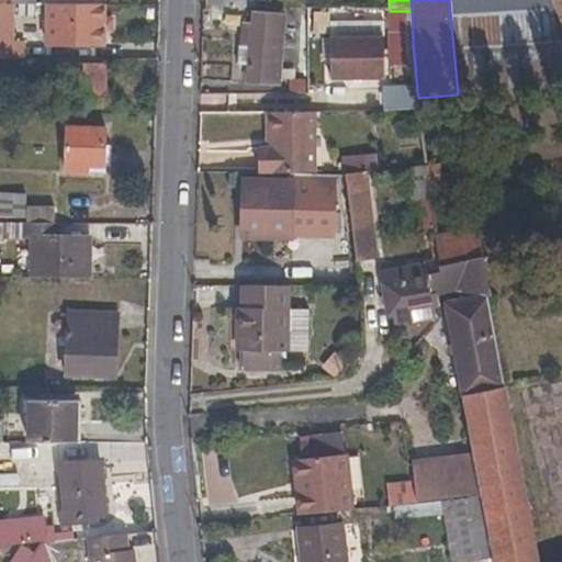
[(561,26),(551,0),(449,0),(458,94),(529,88),(561,76),(561,26)]
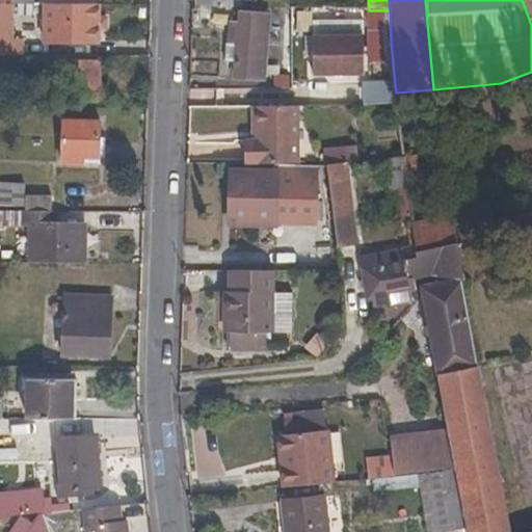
[(531,0),(522,0),(531,25),(531,0)]
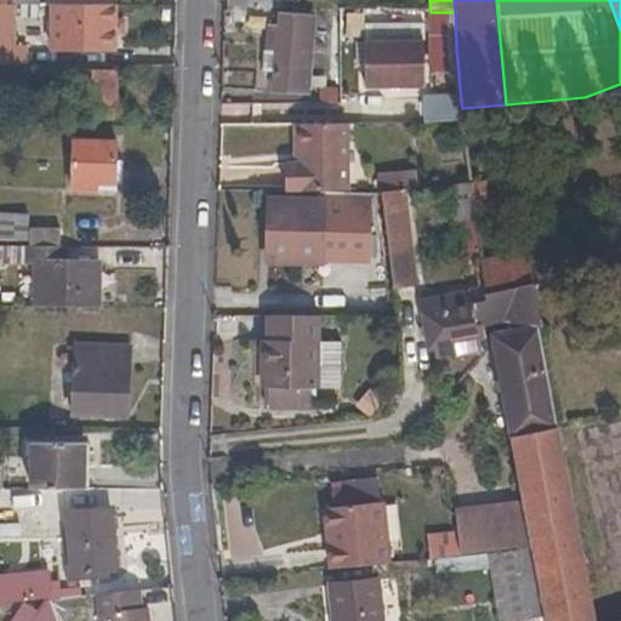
[(10,46),(10,5),(0,5),(0,66),(6,66),(24,66),(27,66),(27,47),(10,46)]
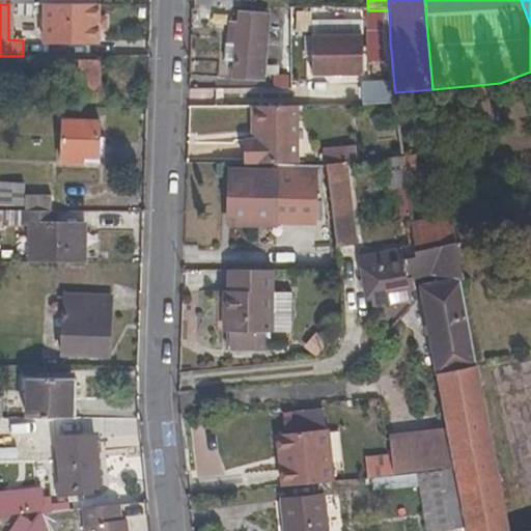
[(45,4),(45,43),(98,43),(99,30),(99,18),(99,4),(45,4)]
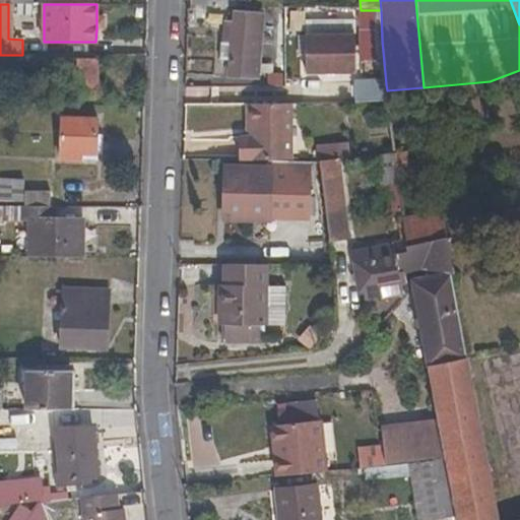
[(260,80),(265,14),(235,11),(233,23),(224,22),(222,42),(232,43),(228,78),(260,80)]
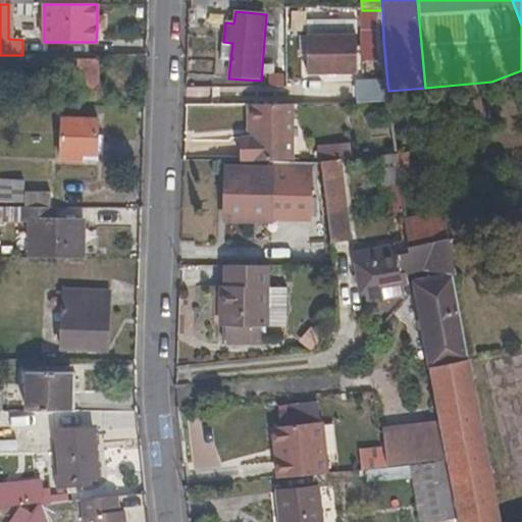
[(307,34),(306,11),(291,12),(292,35),(307,34)]
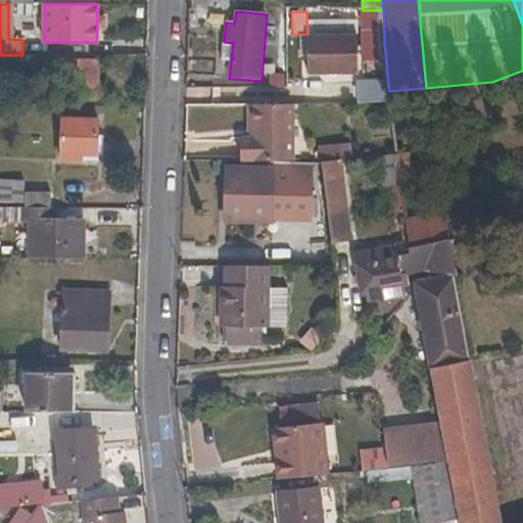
[(355,73),(357,36),(306,36),(306,73),(355,73)]
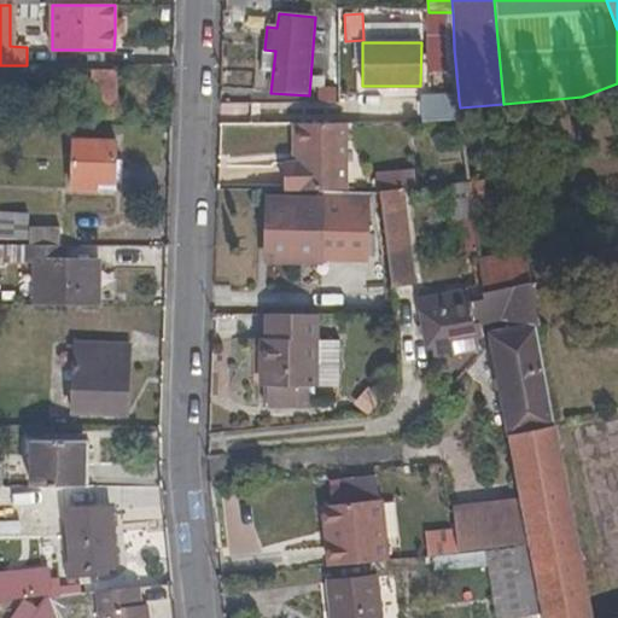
[(116,115),(117,73),(75,71),(74,103),(91,103),(92,114),(116,115)]
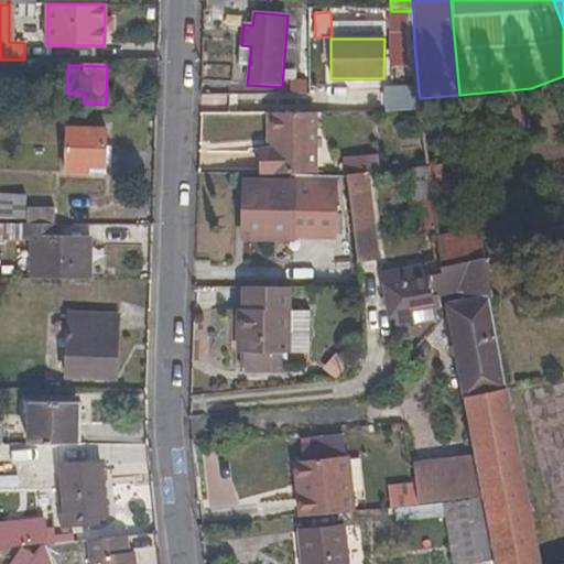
[(419,91),(390,93),(390,111),(421,110),(420,98),(419,91)]
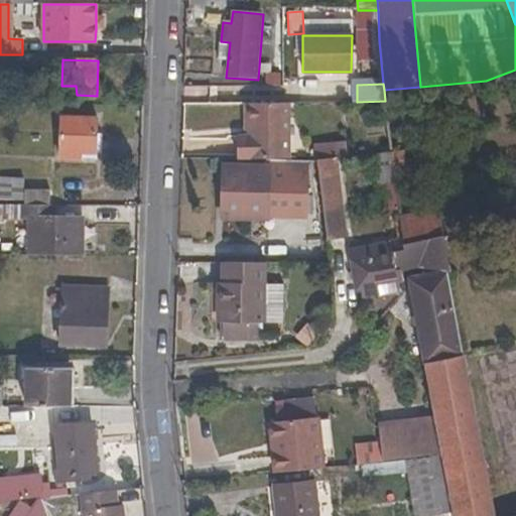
[(61,104),(61,95),(42,95),(42,104),(61,104)]
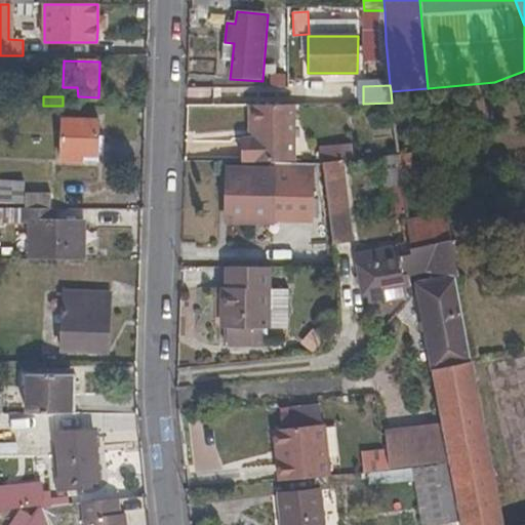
[(300,104),(258,105),(258,140),(249,140),(249,163),(299,164),(300,104)]
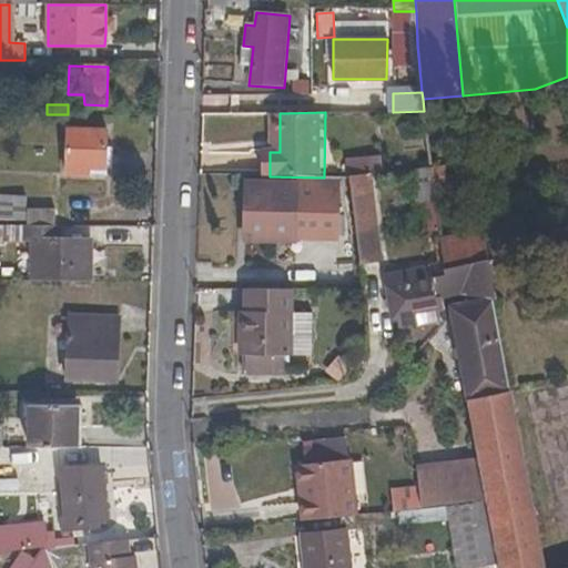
[(107,148),(107,131),(68,130),(68,175),(114,175),(114,148),(107,148)]
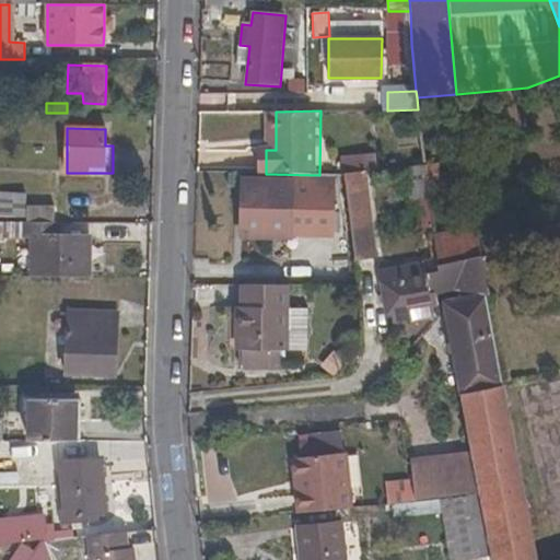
[(377,172),(375,156),(346,159),(347,175),(366,173),(377,172)]
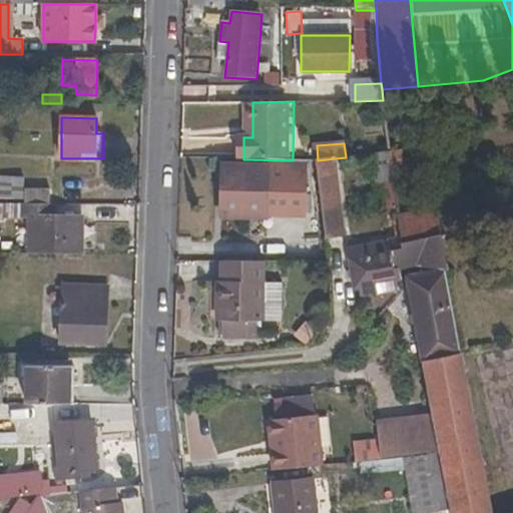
[(392,173),(393,182),(402,181),(401,169),(406,168),(403,149),(390,151),(390,152),(392,173)]
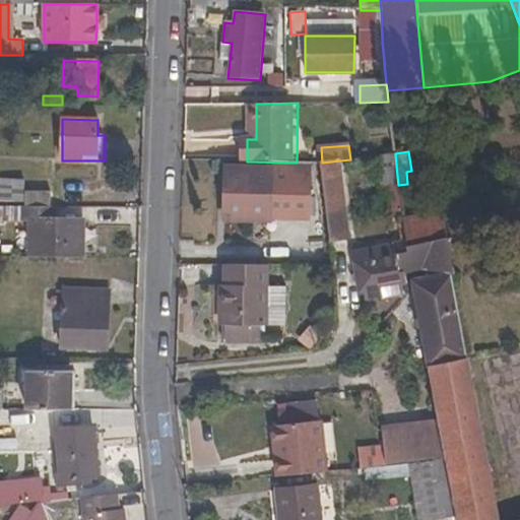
[(380,178),(397,176),(395,154),(377,156),(380,178)]
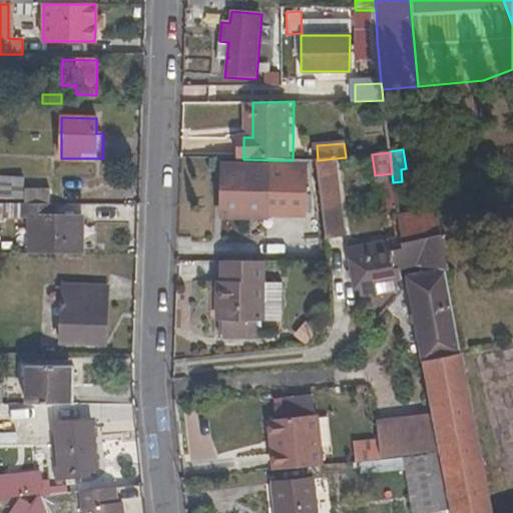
[(318,160),(315,160),(326,239),(346,236),(336,158),(318,160)]
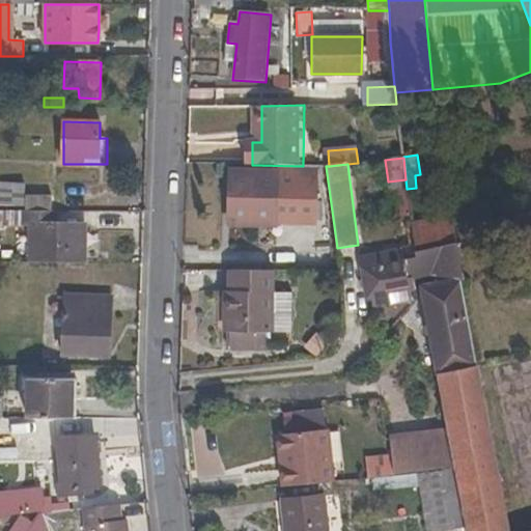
[(230,224),(276,225),(276,173),(231,172),(230,224)]
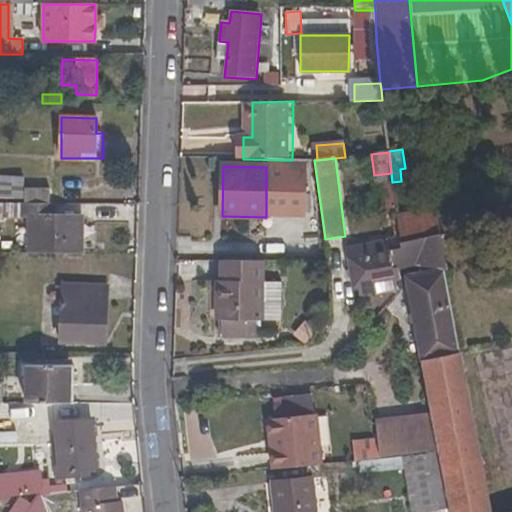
[(25,188),(25,176),(0,175),(0,198),(25,199),(25,188)]
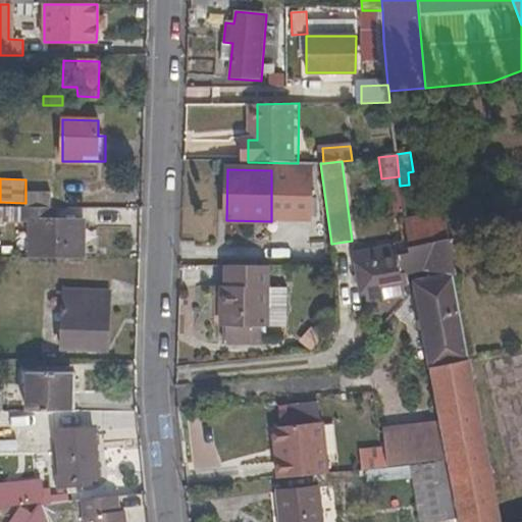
[(25,208),(52,208),(52,193),(25,192),(25,203),(25,208)]
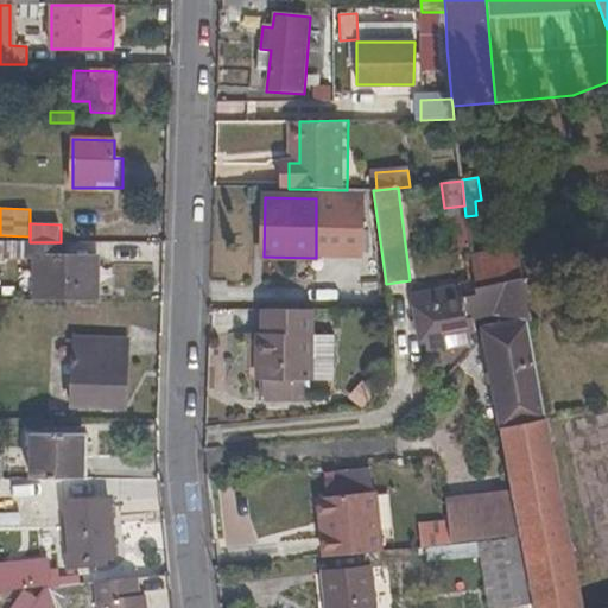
[(99,259),(73,258),(73,242),(61,242),(30,242),(0,241),(0,258),(33,259),(33,303),(99,303),(99,259)]
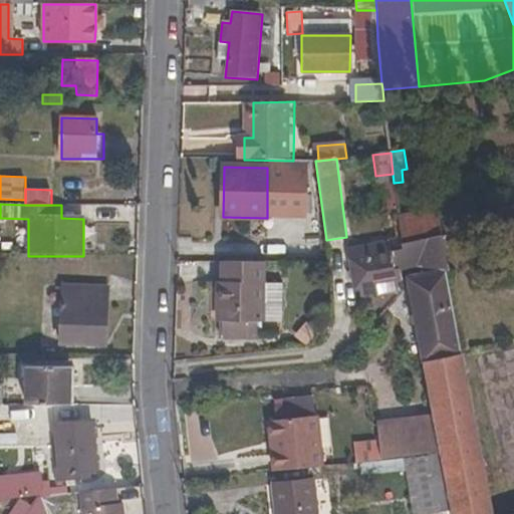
[(443,236),(437,208),(399,215),(403,243),(443,236)]
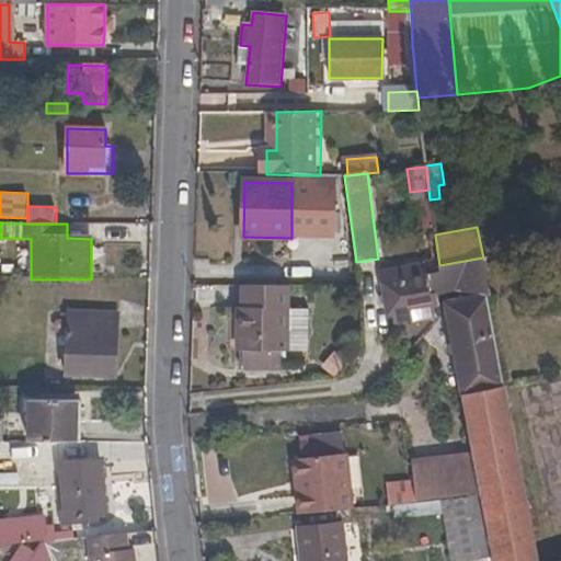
[(483,258),(439,265),(441,272),(442,283),(444,304),(485,295),(490,294),(483,258)]
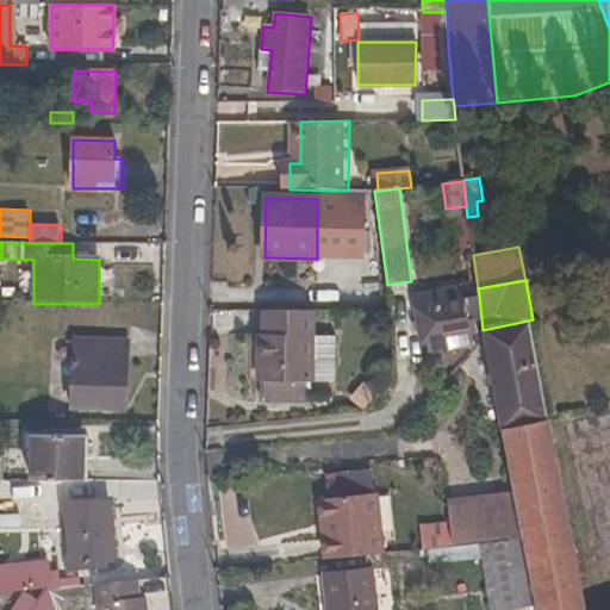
[(480,307),(479,296),(437,304),(435,290),(412,294),(421,346),(427,344),(428,355),(450,350),(453,361),(472,340),(470,318),(480,307)]
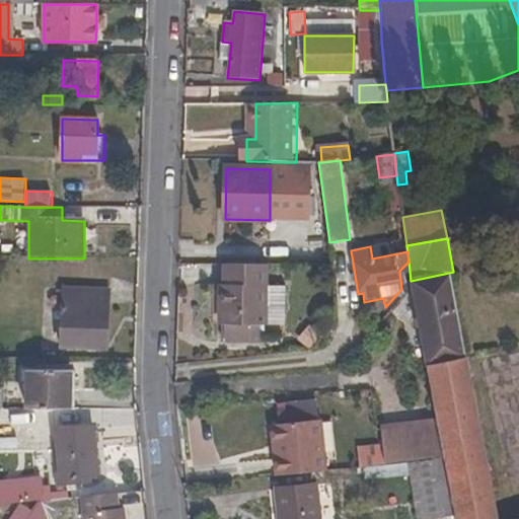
[(269,265),(224,265),(224,286),(220,286),(219,324),(224,325),(223,343),(260,343),(261,325),(286,325),(287,286),(269,286),(269,265)]
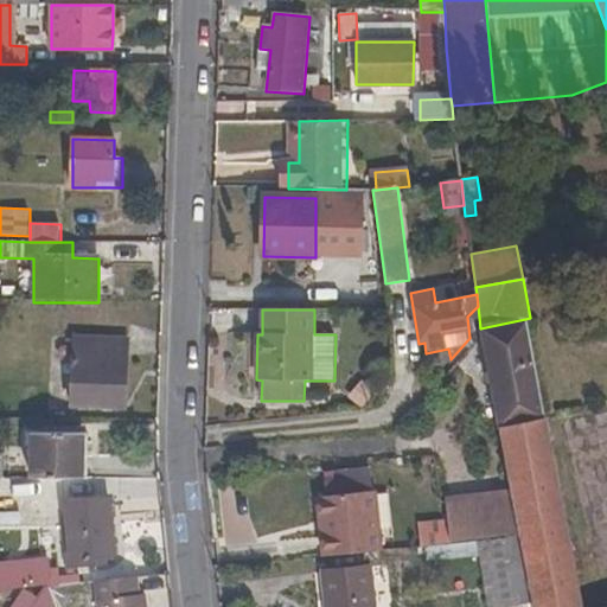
[(480,336),(498,427),(500,427),(544,420),(525,319),(480,328),(480,336)]
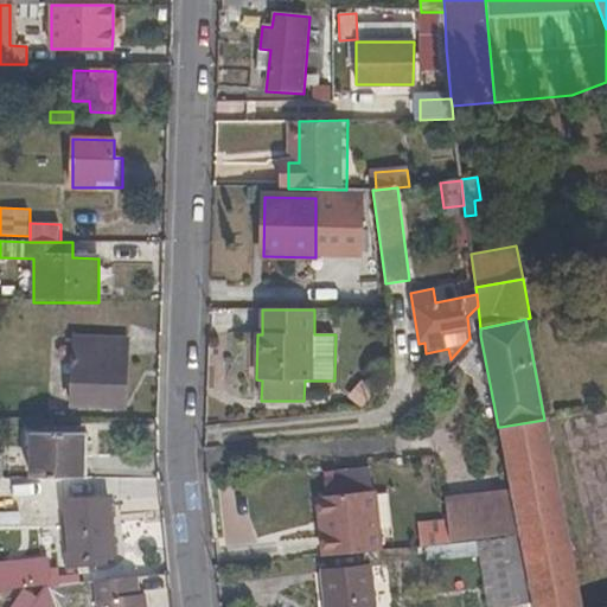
[(127,410),(129,339),(76,337),(72,408),(127,410)]
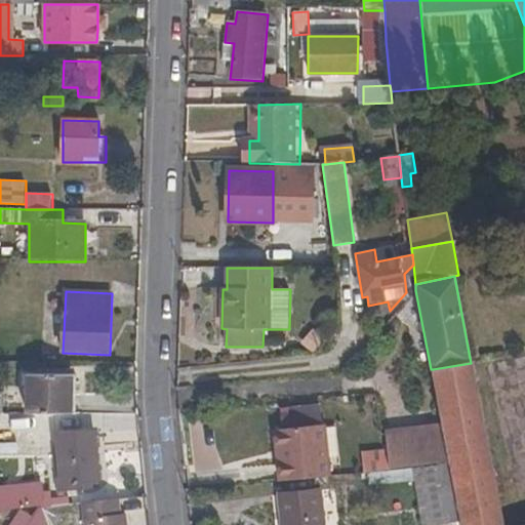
[(463,522),(463,524),(524,524),(522,524),(502,524),(474,362),(471,363),(433,369),(445,431),(452,465),(463,522)]
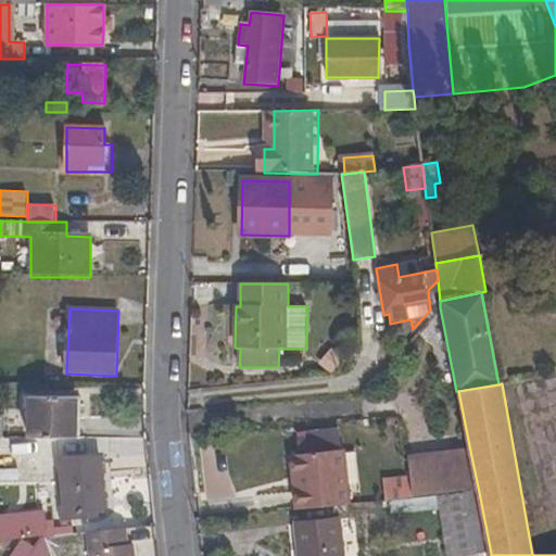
[(76,439),(76,397),(26,396),(26,404),(29,404),(29,439),(76,439)]
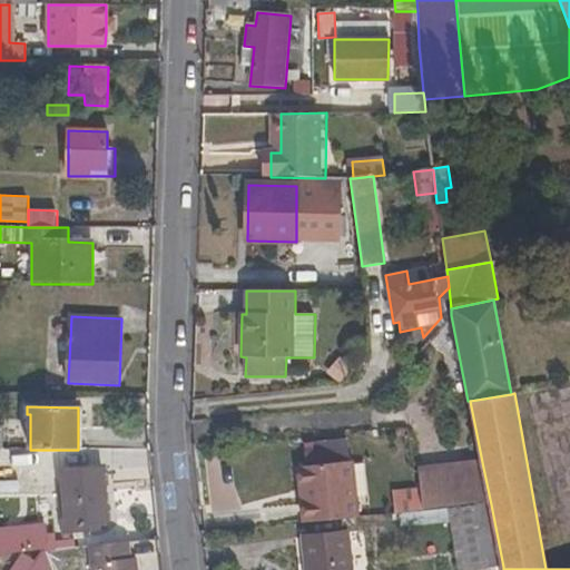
[(303,523),(359,518),(352,462),(302,468),(306,500),(301,501),(303,523)]
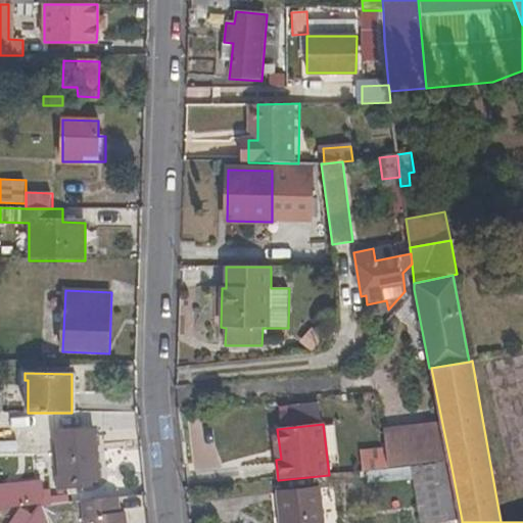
[(443,429),(382,435),(387,469),(412,467),(450,463),(443,429)]
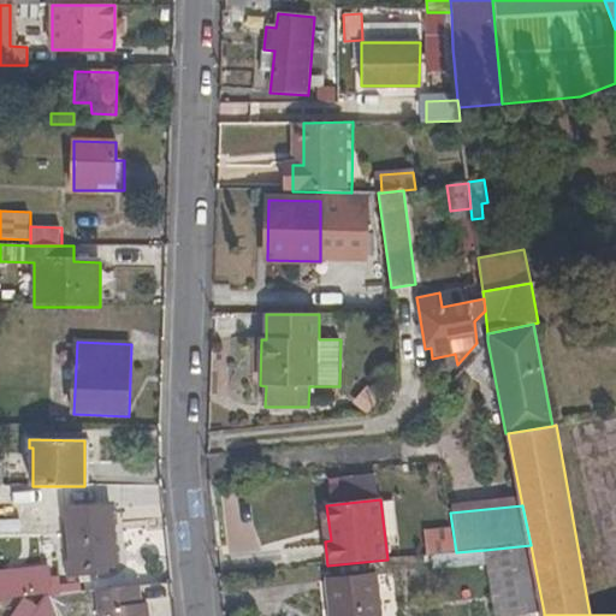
[(118,564),(112,507),(66,511),(73,574),(82,573),(82,567),(118,564)]
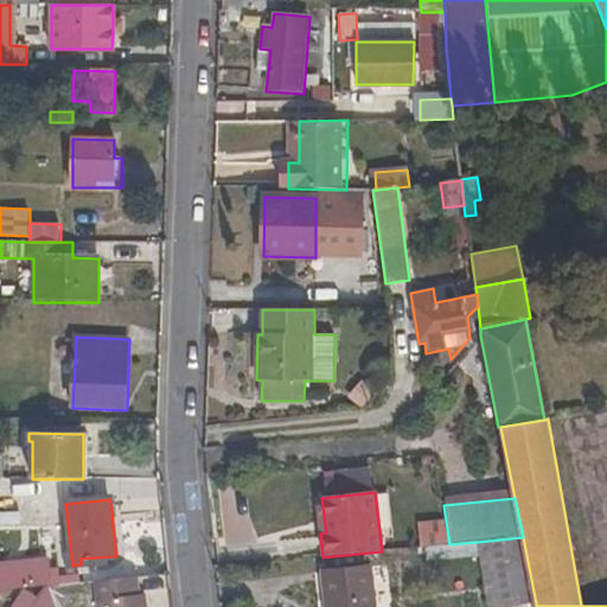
[(26,511),(0,513),(0,528),(27,524),(26,511)]
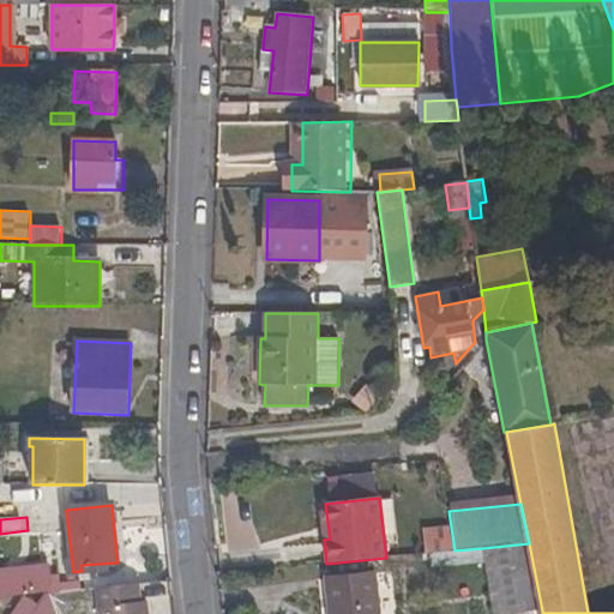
[(483,548),(486,563),(497,613),(525,613),(542,611),(529,543),(483,548)]
